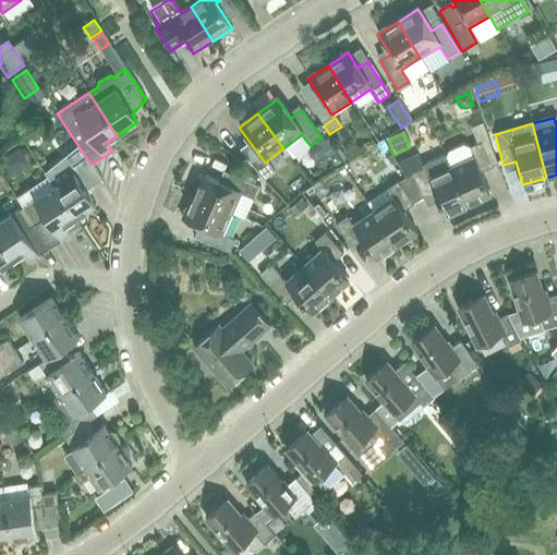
[(329,142),(321,148),(328,159),(337,153),(329,142)]
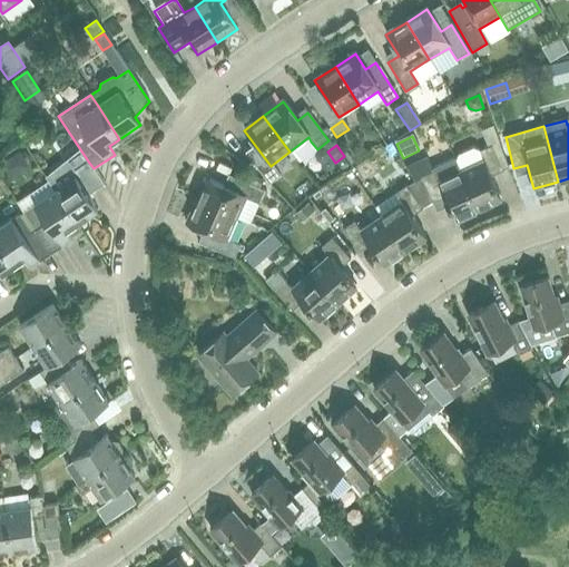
[(455,162),(478,209),(501,199),(491,177),(503,172),(491,146),(479,153),(478,152),(472,149),(458,156),(455,162)]
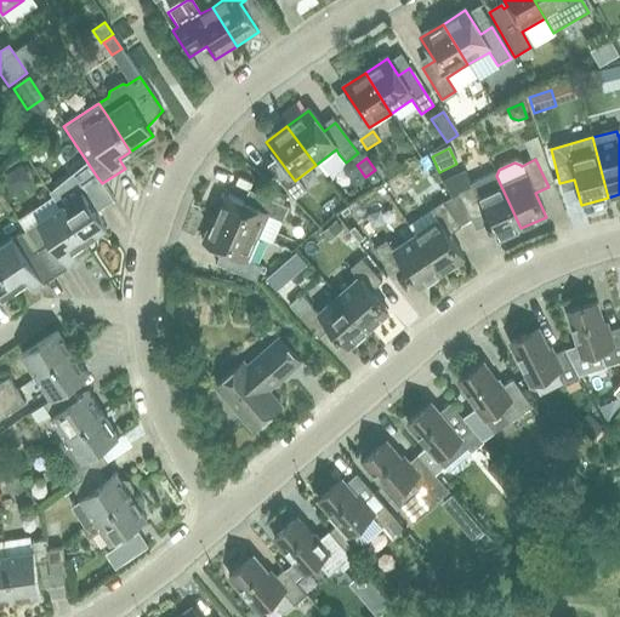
[(521,228),(496,176),(495,175),(458,192),(471,223),(484,216),(495,240),(521,228)]
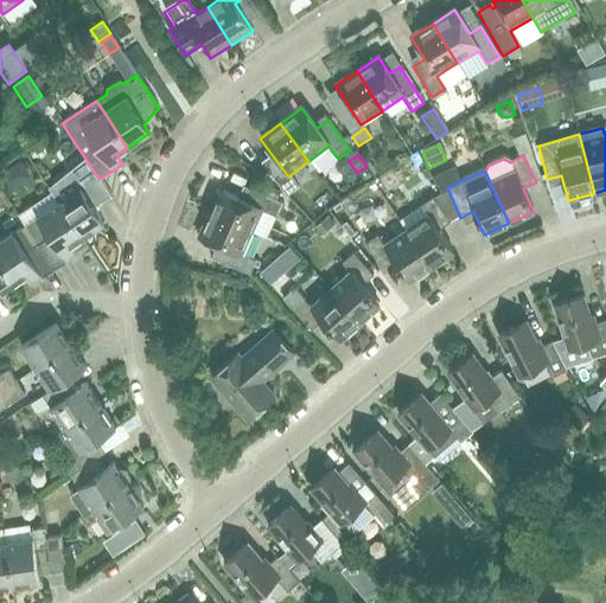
[(112,197),(100,179),(95,173),(76,185),(80,190),(58,204),(82,239),(103,225),(94,209),(112,197)]
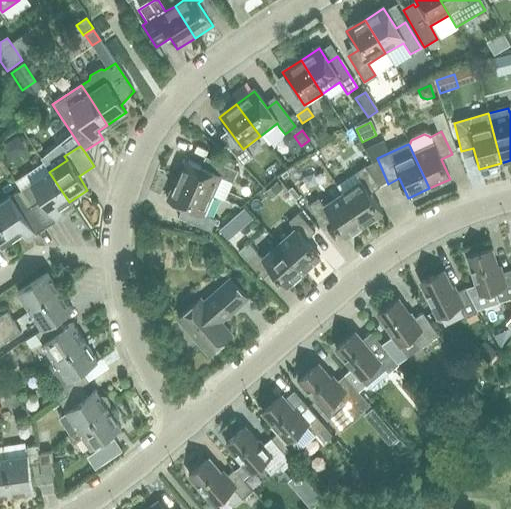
[(329,150),(319,157),(325,165),(335,158),(329,150)]
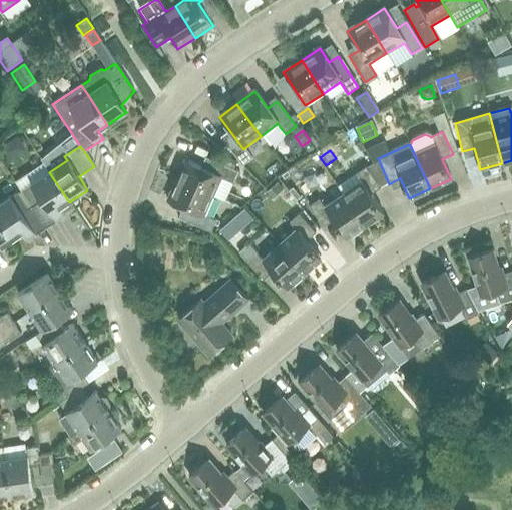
[(244,165),(250,160),(252,159),(246,151),(236,159),(242,166),(244,165)]
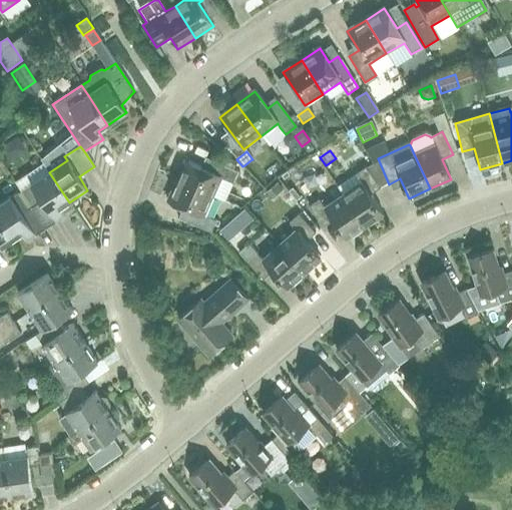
[(175,181),(212,197),(221,177),(184,161),(175,181)]
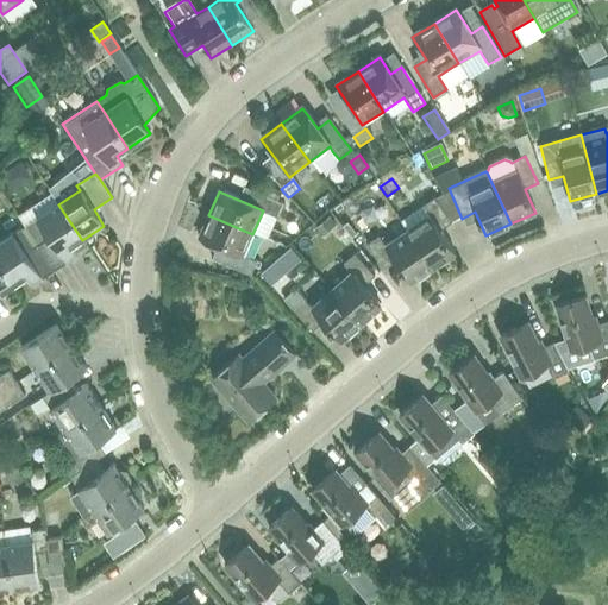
[(248,205),(263,210),(262,212),(267,214),(276,219),(283,205),(273,200),(254,191),(248,205)]
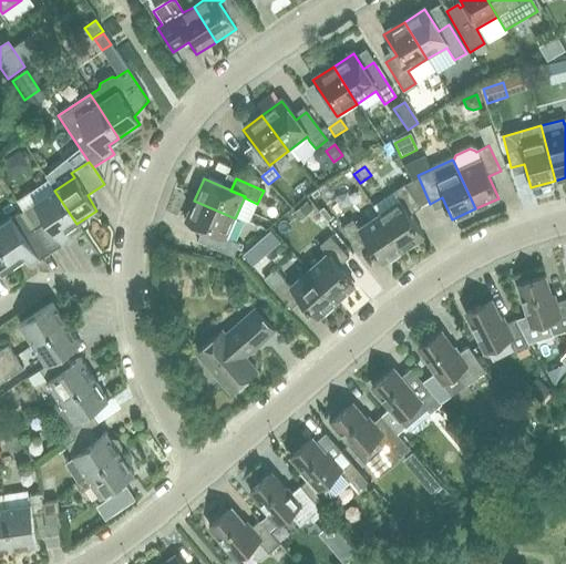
[(409,216),(421,208),(404,185),(393,194),(400,203),(379,217),(402,250),(422,236),(409,216)]
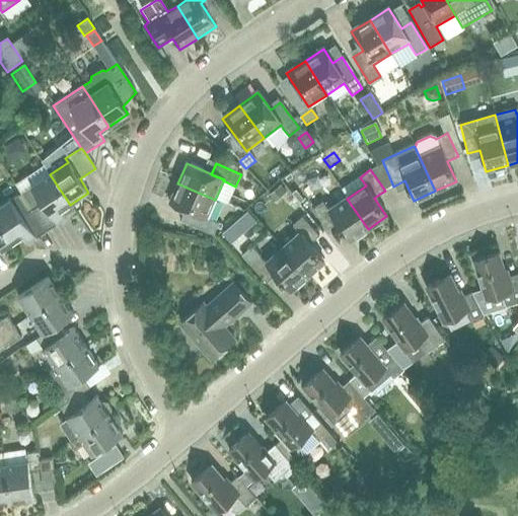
[(60,211),(70,205),(50,174),(22,194),(21,194),(32,210),(31,211),(46,232),(66,219),(60,211)]
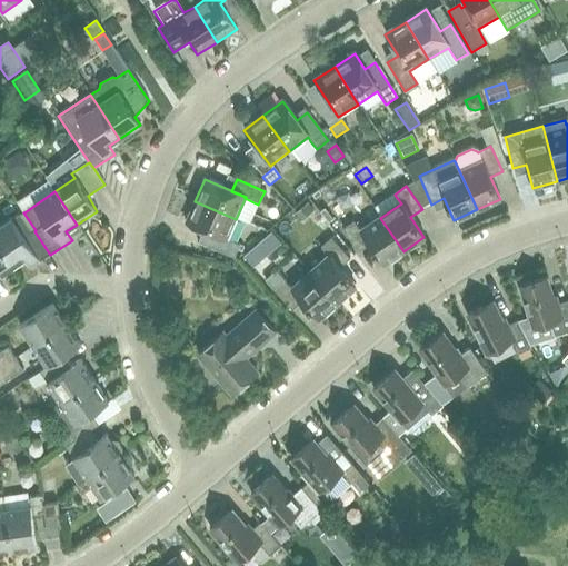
[(236,219),(195,201),(186,224),(206,232),(226,241),(236,219)]
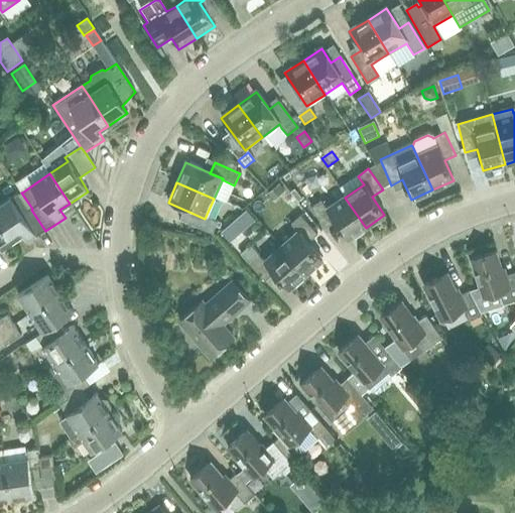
[(274,202),(285,193),(279,185),(268,195),(274,202)]
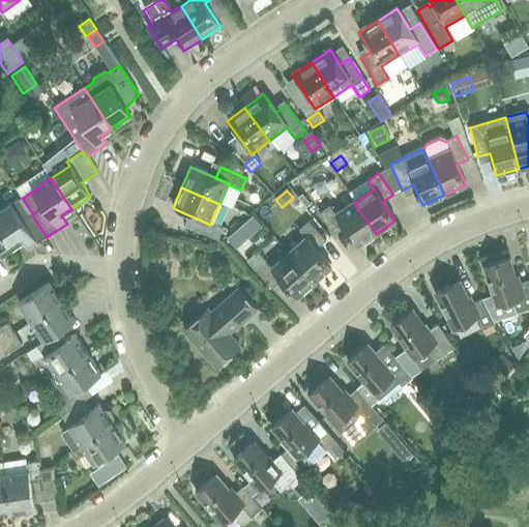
[(27,251),(47,237),(32,215),(29,217),(17,201),(0,211),(0,230),(12,249),(22,242),(27,251)]
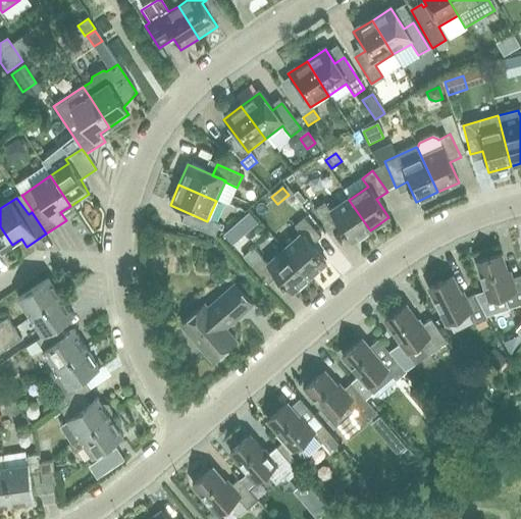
[(370,230),(349,200),(330,212),(324,204),(313,211),(328,232),(339,225),(351,244),(370,230)]
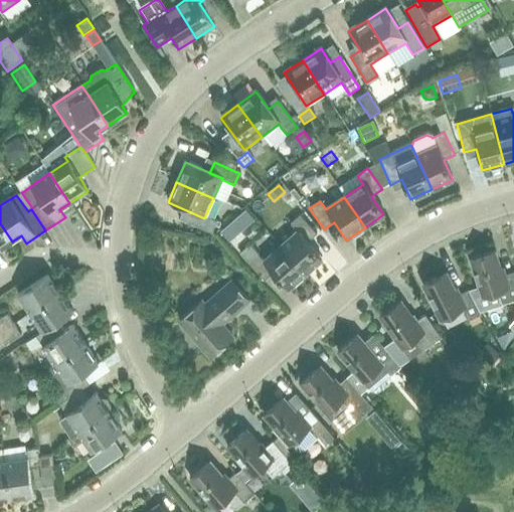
[(281,247),(305,275),(322,260),(307,243),(317,234),(303,220),(300,216),(290,224),(297,232),(281,247)]
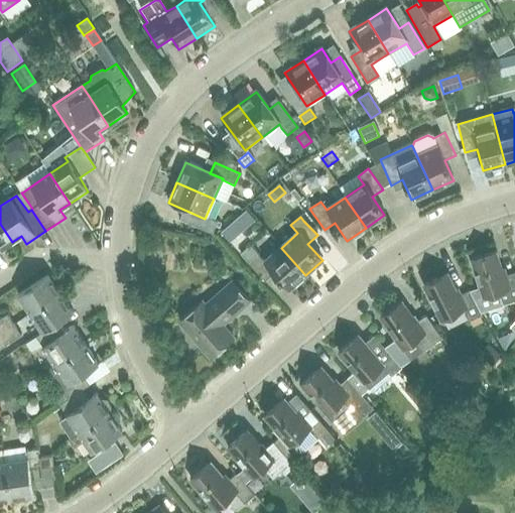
[(209,220),(204,231),(212,235),(218,223),(209,220)]
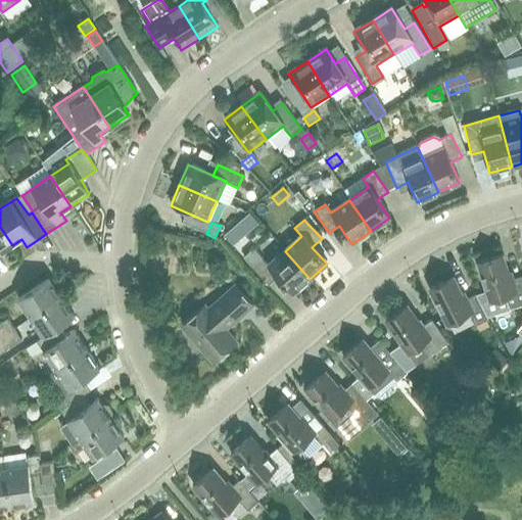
[(237,225),(224,237),(232,247),(246,235),(237,225)]
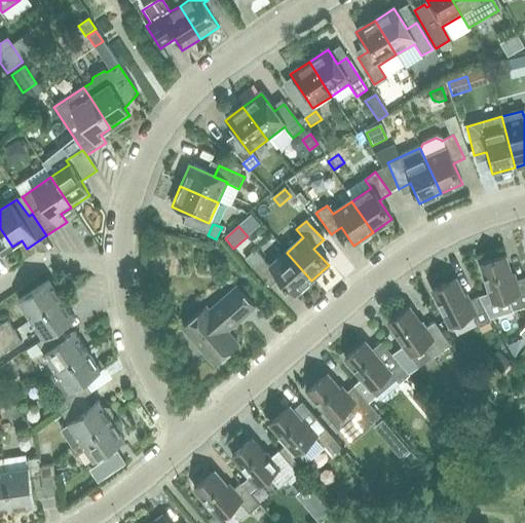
[(0,254),(12,247),(0,228),(0,254)]
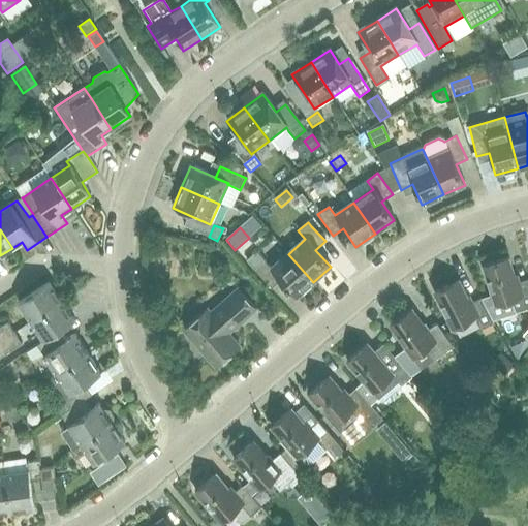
[(256,253),(246,261),(271,289),(281,281),(296,298),(313,282),(288,254),(271,270),(256,253)]
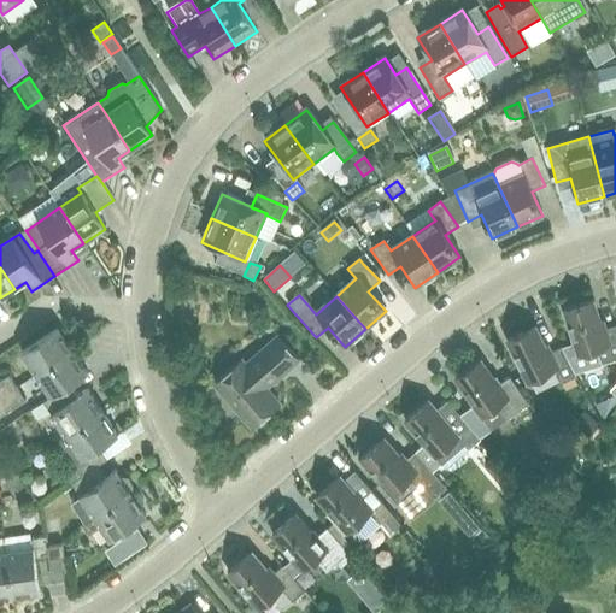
[(563,312),(570,335),(578,355),(596,349),(600,365),(615,360),(615,325),(602,331),(593,302),(563,312)]
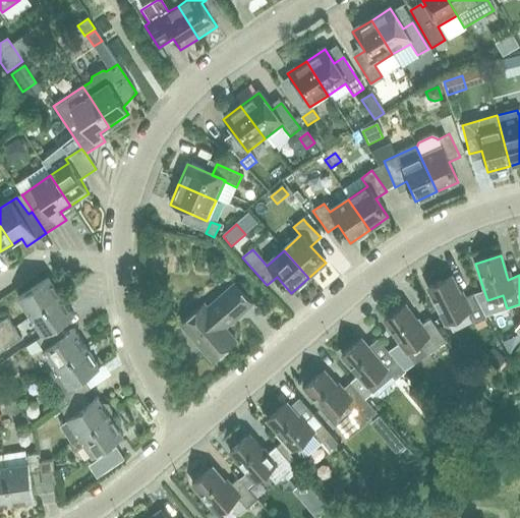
[(427,289),(437,307),(445,324),(468,312),(474,326),(486,320),(473,294),(462,300),(451,277),(427,289)]
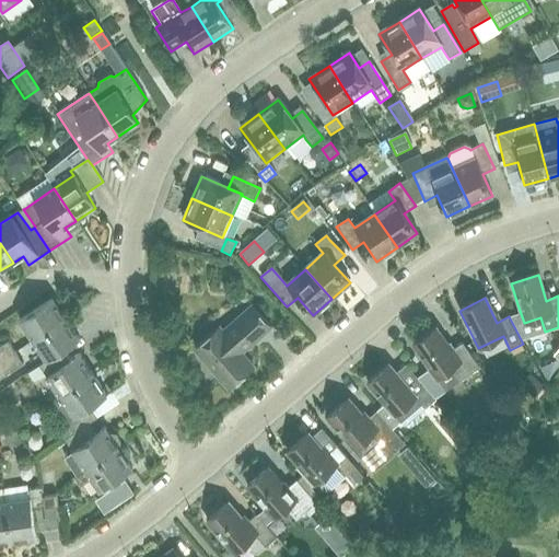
[(19,321),(33,341),(66,320),(51,299),(19,321)]
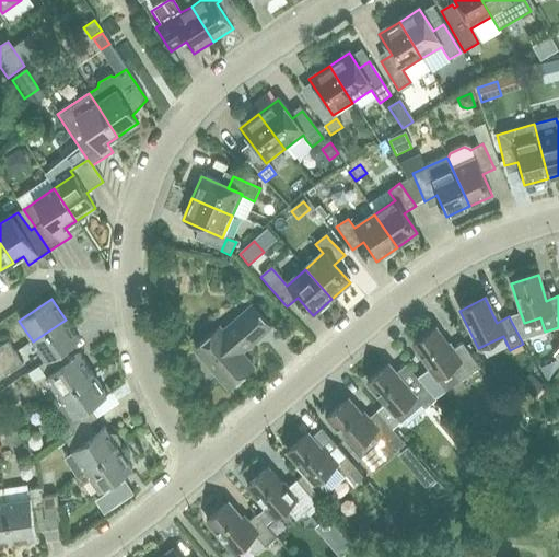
[(219,328),(194,350),(228,390),(253,368),(241,355),(270,328),(252,308),(222,333),(219,328)]
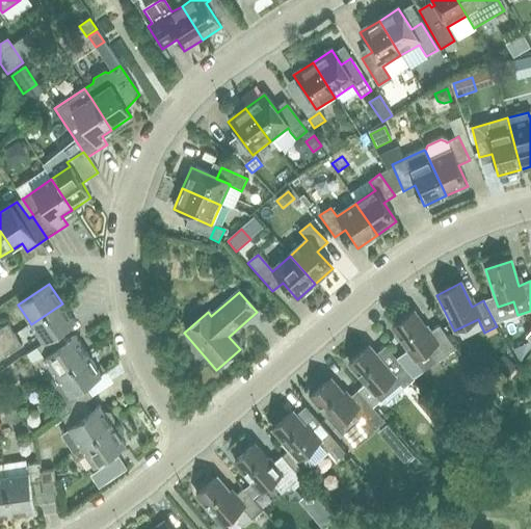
[(75,323),(62,303),(31,324),(44,343),(46,342),(46,343),(59,334),(75,323)]
